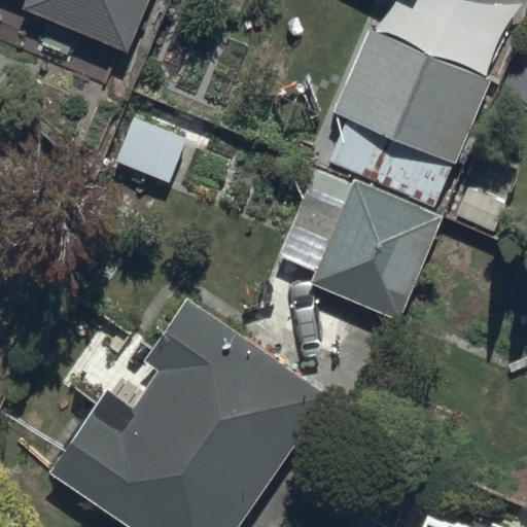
[(151,0),(29,0),(26,8),(130,51),(151,0)]
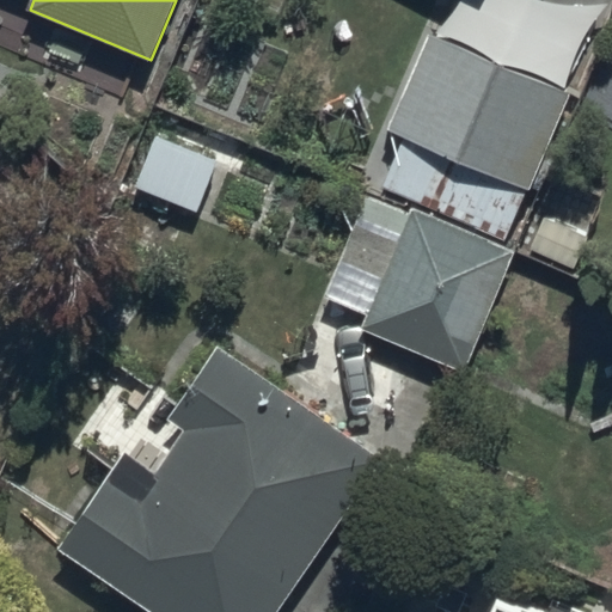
[(368,188),(506,243),(569,92),(432,35),(368,188)]
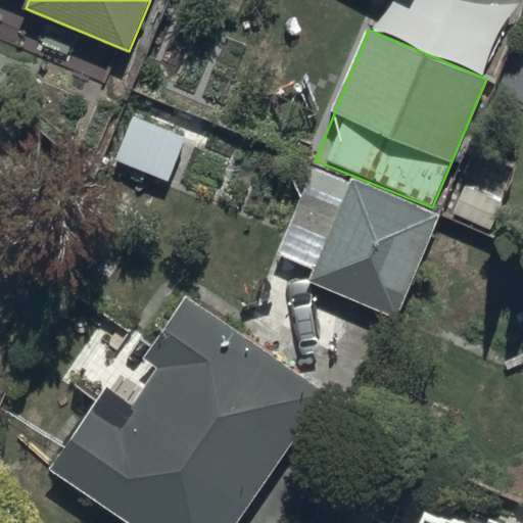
[(186,140),(133,116),(113,160),(167,184),(186,140)]
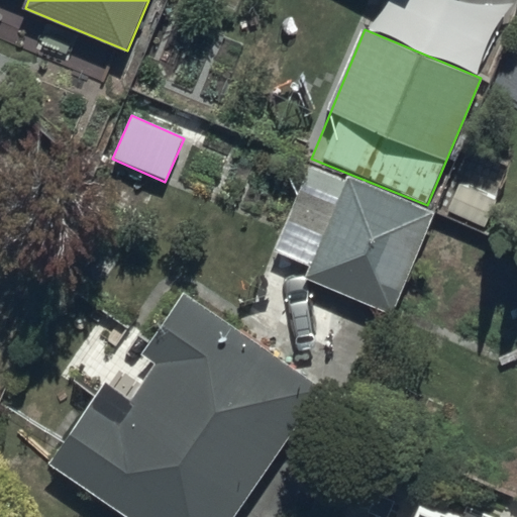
[(427,205),(311,159),(273,251),(310,267),(307,276),(393,312),(436,209),(427,205)]
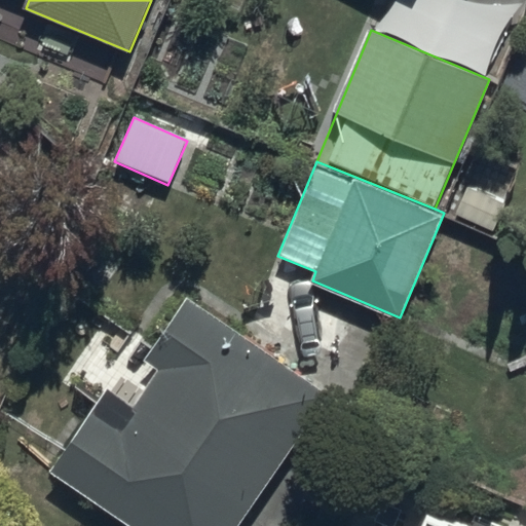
[(188,297),(149,358),(162,367),(136,406),(110,387),(53,470),(135,525),(239,525),(333,390),(188,297)]
